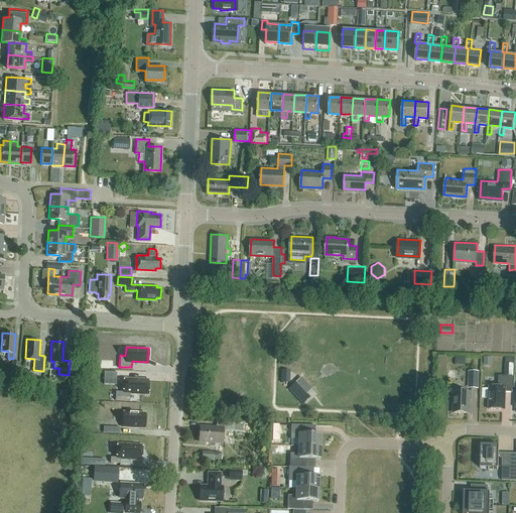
[(19,360),(12,360),(10,383),(17,383),(19,360)]
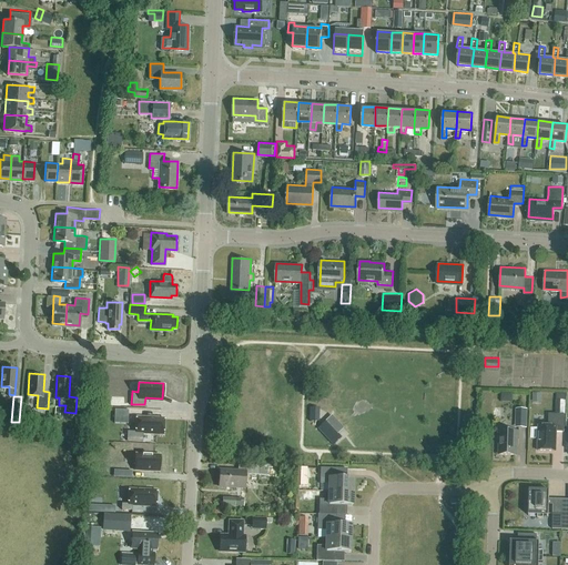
[(565,411),(565,407),(565,399),(565,396),(556,396),(556,399),(556,407),(556,411),(565,411)]
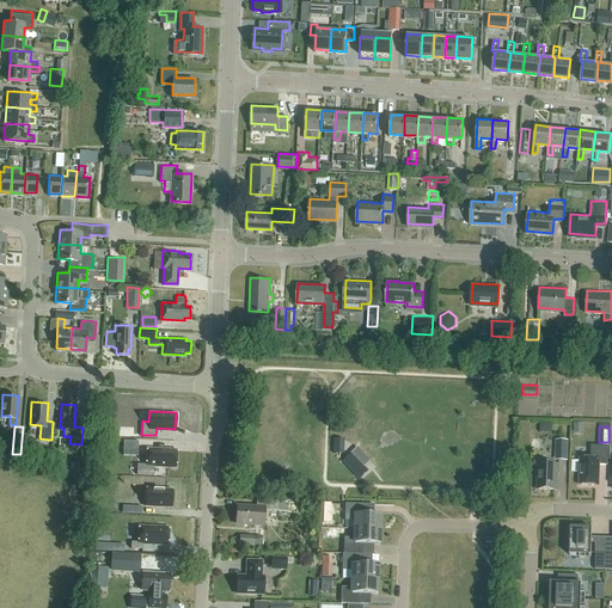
[(344,436),(334,436),(332,450),(343,450),(344,436)]
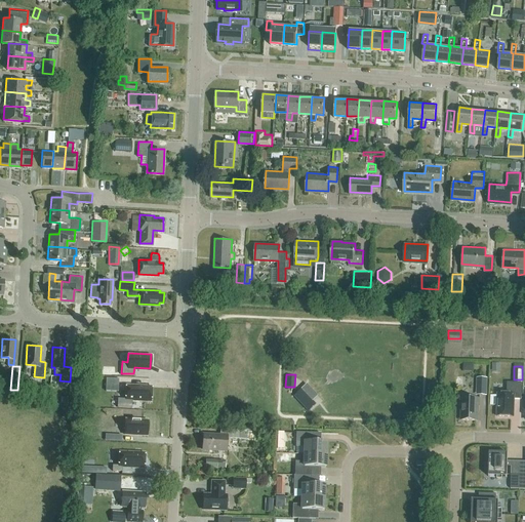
[(487,375),(477,375),(476,393),(487,393),(487,375)]
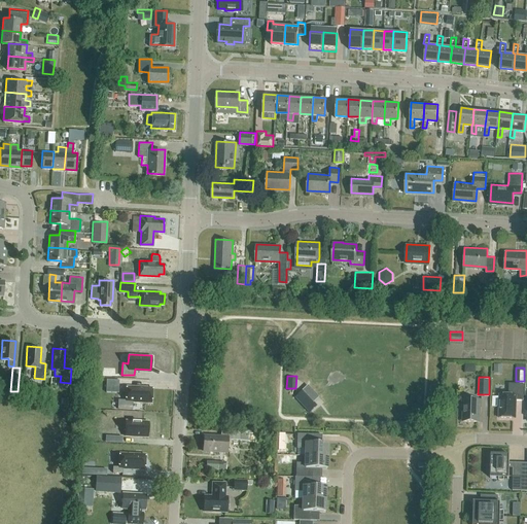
[(498,415),(516,415),(516,397),(523,397),(524,381),(516,381),(508,381),(508,392),(499,392),(498,415)]
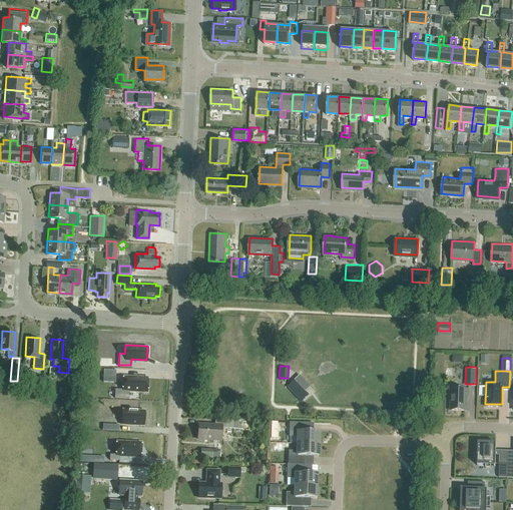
[(114,387),(113,395),(128,396),(128,389),(146,390),(147,376),(122,375),(122,388),(114,387)]
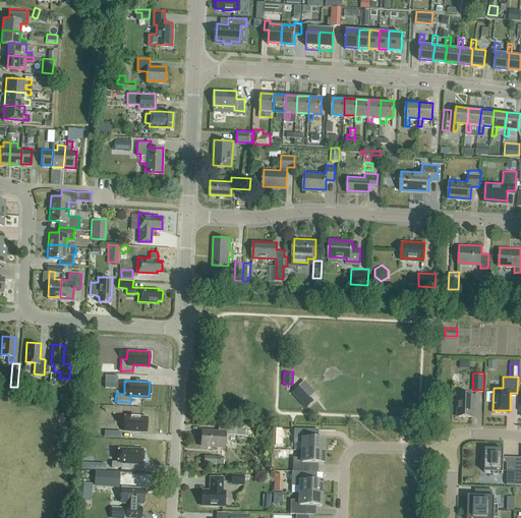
[(298,384),(291,391),(305,406),(312,399),(298,384)]
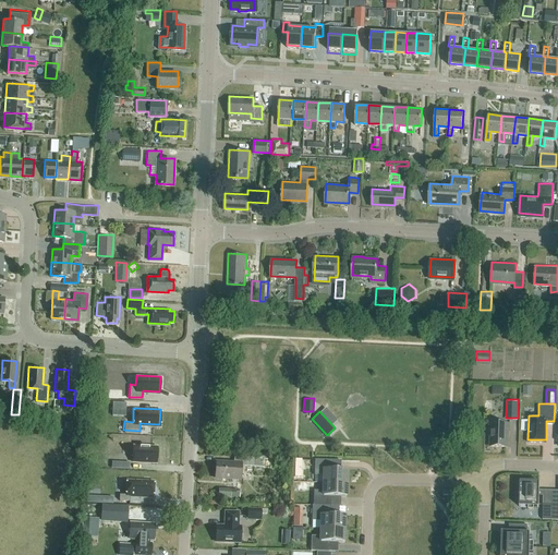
[(490,444),(507,444),(507,427),(509,429),(509,421),(489,421),(489,431),(490,431),(490,444)]
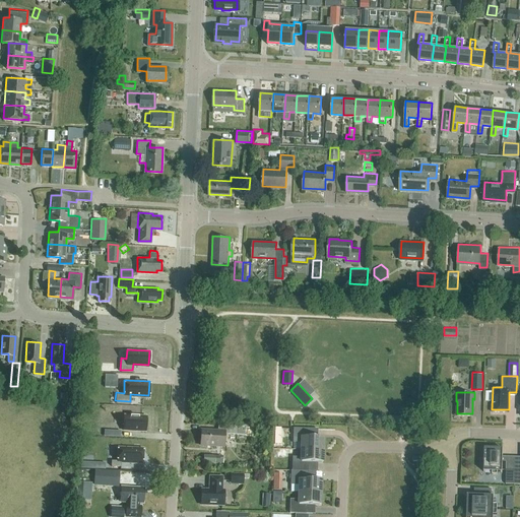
[(122,428),(145,429),(145,414),(123,413),(122,428)]
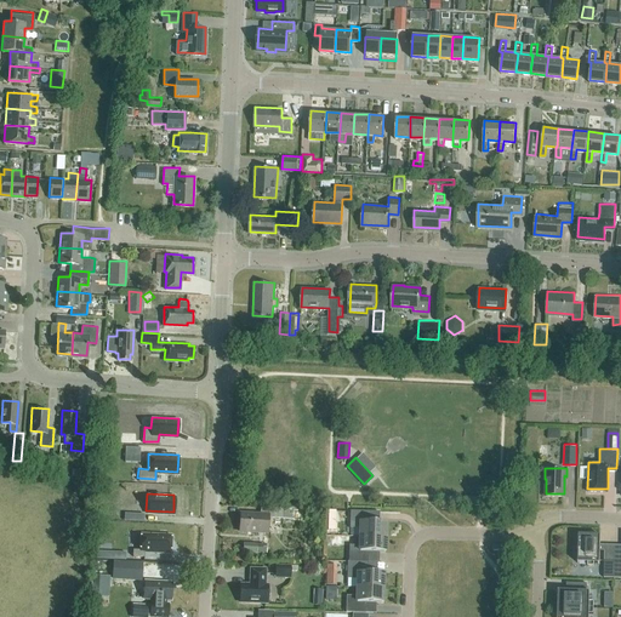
[(239,518),(240,520),(240,523),(239,524),(238,526),(239,527),(239,529),(267,531),(268,515),(283,516),(292,516),(292,507),(260,504),(260,512),(240,510),(240,513),(239,514),(239,518)]
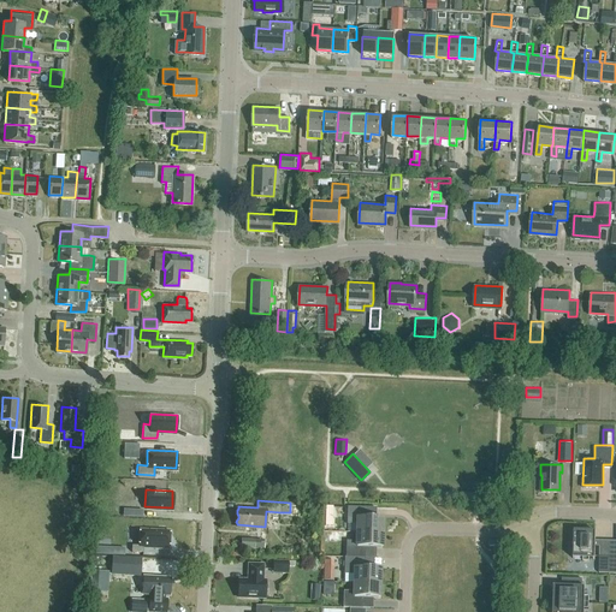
[(381,530),(383,516),(366,515),(366,504),(347,503),(345,520),(356,521),(356,529),(381,530)]
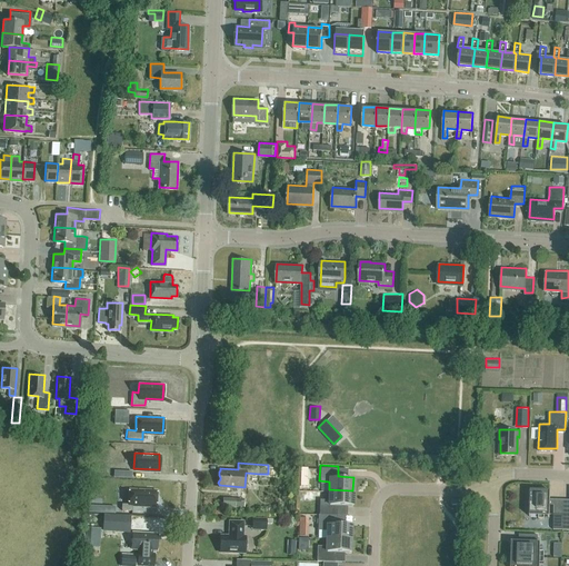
[(155,505),(156,489),(128,487),(128,503),(123,503),(122,508),(131,508),(131,504),(155,505)]
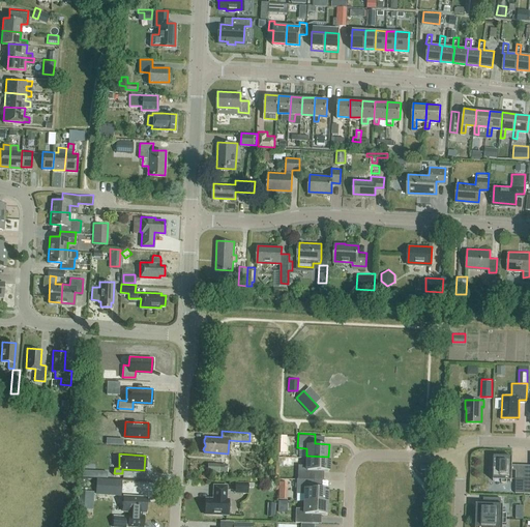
[(494,455),(494,462),(491,462),(491,470),(494,470),(493,478),(495,478),(495,475),(502,475),(502,480),(507,480),(507,476),(510,476),(510,478),(511,478),(512,455),(511,455),(511,458),(507,458),(507,455),(502,455),(502,458),(495,457),(495,455),(494,455)]
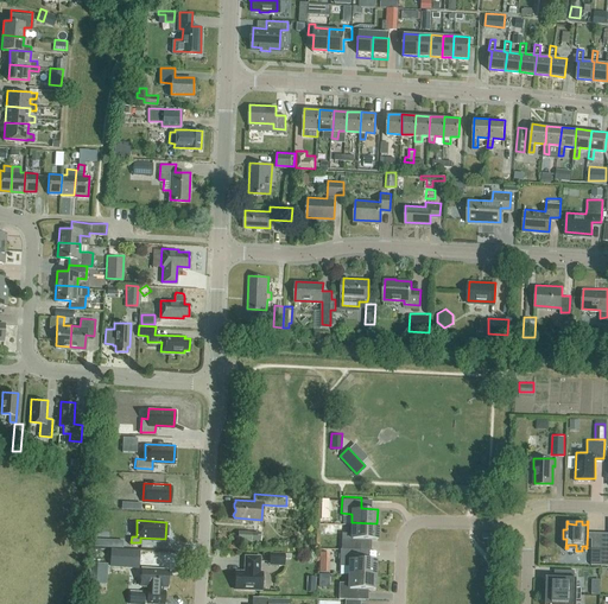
[(341,531),(341,546),(341,547),(360,547),(360,538),(377,538),(377,523),(352,522),(352,531),(341,531)]
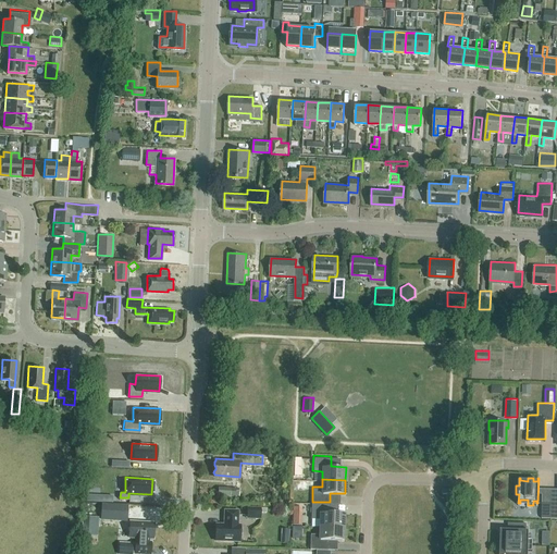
[(320,525),(343,526),(344,512),(329,512),(330,502),(312,502),(312,501),(311,501),(310,517),(320,517),(320,525)]
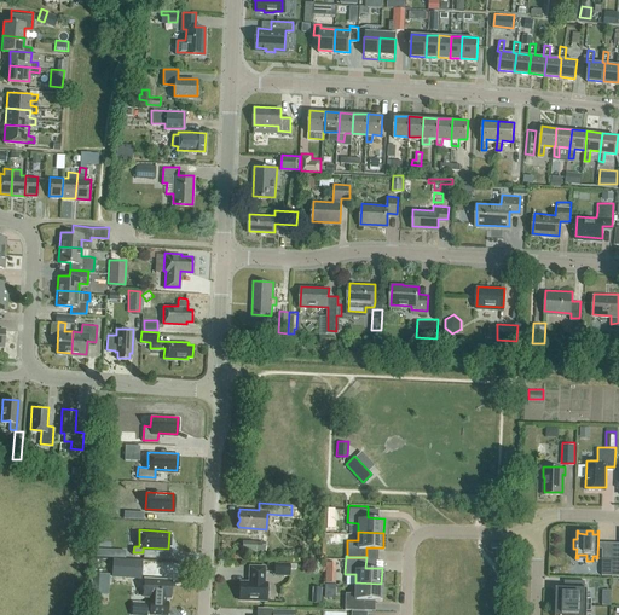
[(611,573),(612,556),(602,556),(601,573),(611,573)]
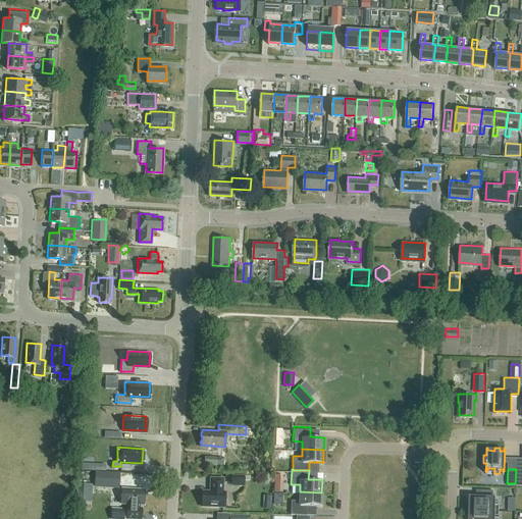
[(120,472),(96,470),(95,483),(119,485),(120,472)]
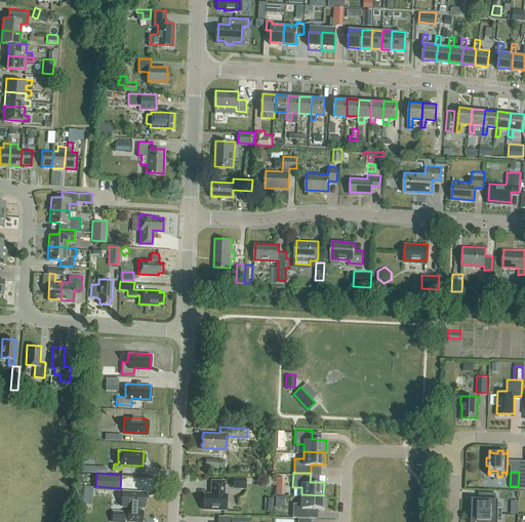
[(284,491),(285,474),(276,474),(276,491),(284,491)]
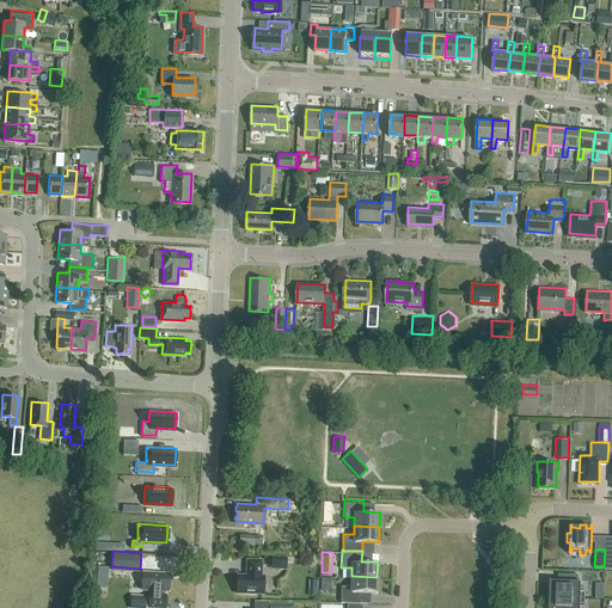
[(286,554),(270,554),(270,567),(286,567),(286,554)]
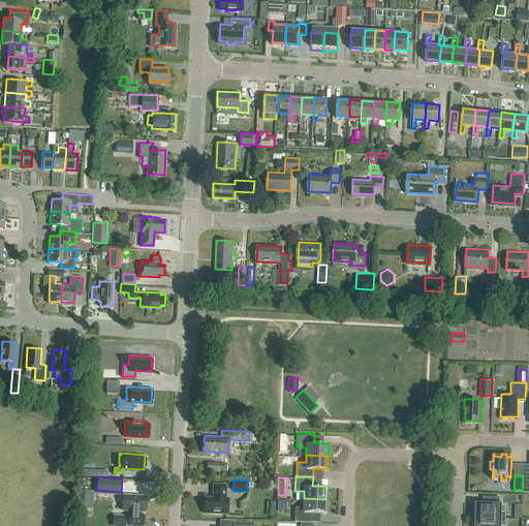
[(227,512),(227,497),(225,497),(226,483),(213,483),(212,496),(205,496),(205,511),(227,512)]
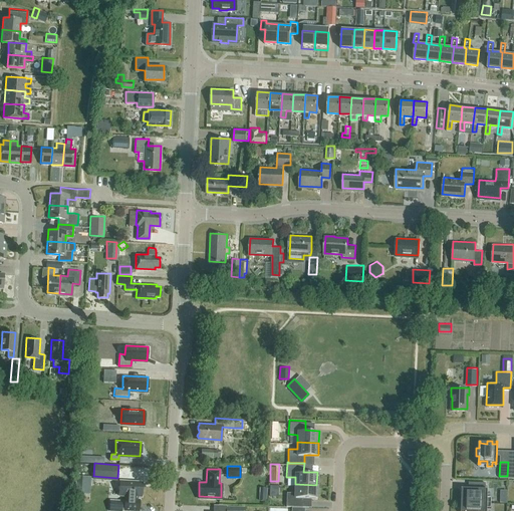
[(76,475),(76,491),(89,492),(90,476),(76,475)]
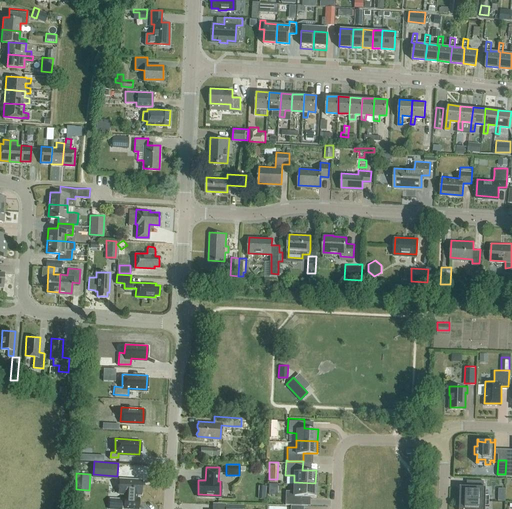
[(134,481),(134,479),(119,478),(118,489),(125,490),(124,497),(121,497),(121,499),(116,499),(116,497),(109,496),(108,507),(121,508),(121,507),(139,508),(139,495),(137,495),(137,493),(141,493),(141,482),(134,481)]
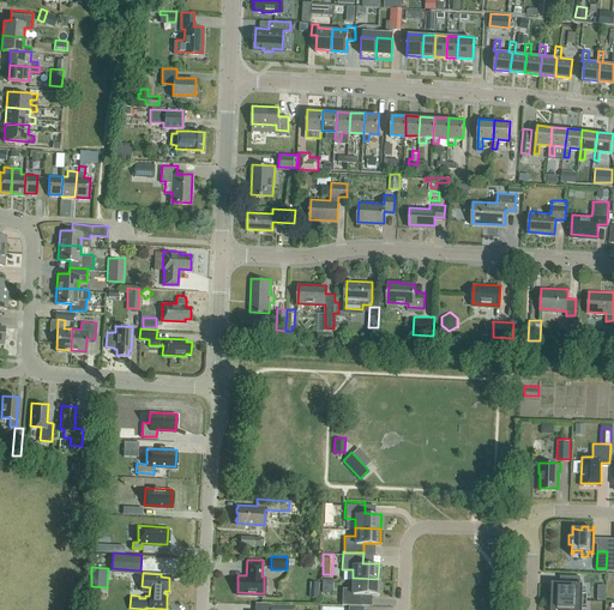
[(552,596),(587,597),(587,591),(579,591),(581,583),(583,583),(583,581),(579,581),(581,574),(560,574),(560,581),(552,581),(552,583),(555,583),(555,590),(552,590),(552,596)]
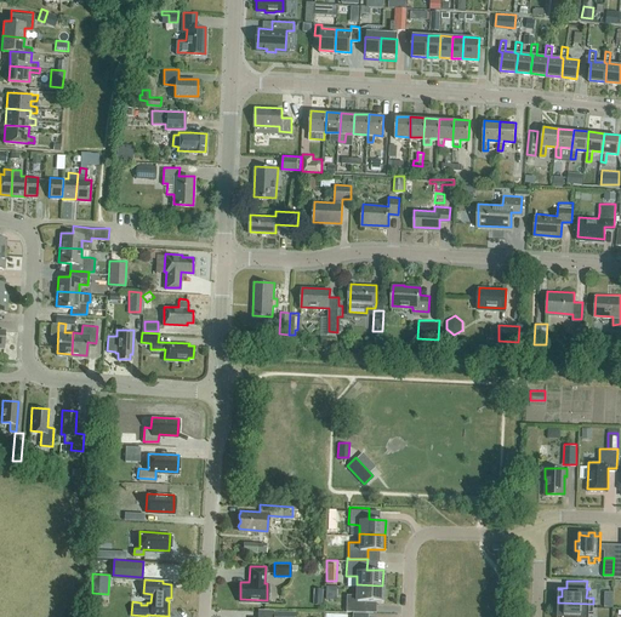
[(336,584),(325,584),(325,598),(336,598),(336,584)]
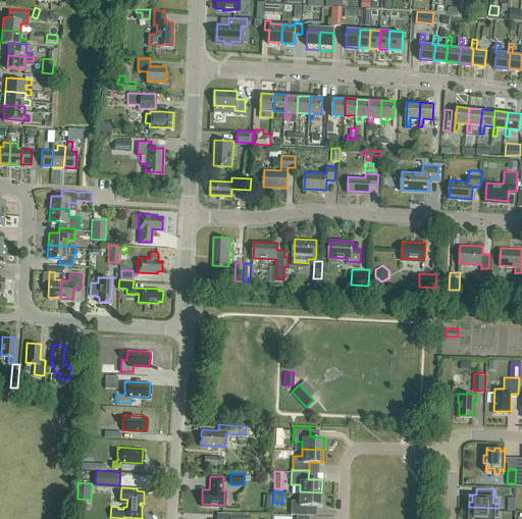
[(321,505),(321,492),(300,491),(300,499),(291,499),(291,513),(309,514),(309,505),(321,505)]
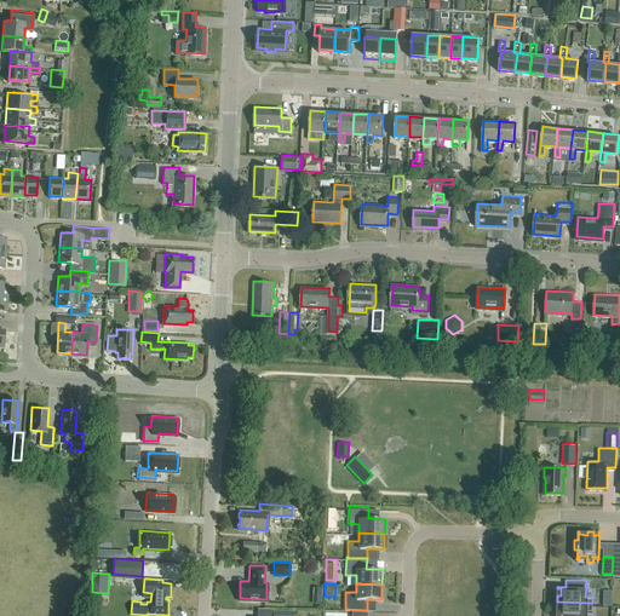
[(322,586),(313,586),(313,602),(321,602),(322,586)]
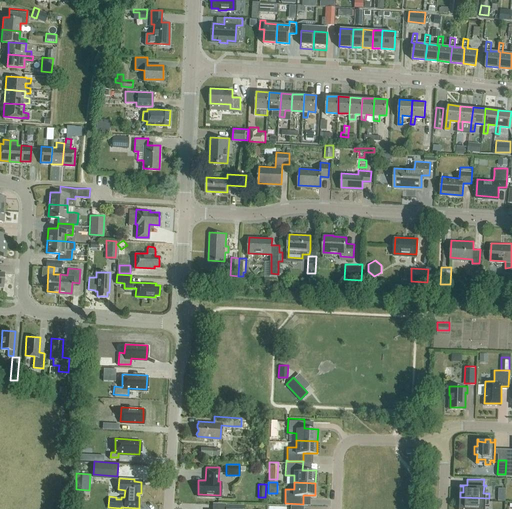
[(489,498),(460,497),(460,502),(462,503),(462,508),(459,508),(482,508),(483,503),(489,503),(489,498)]
